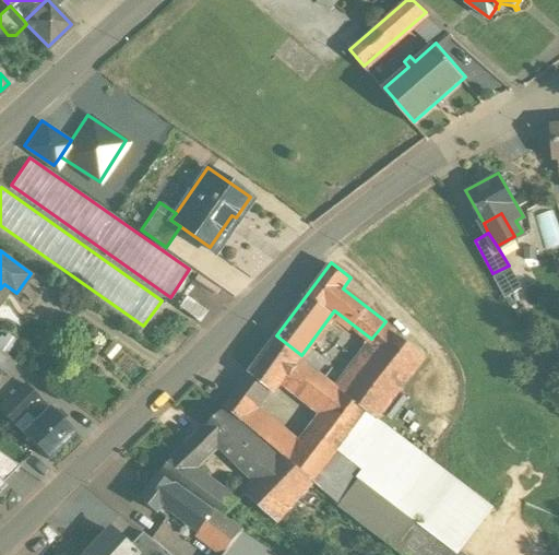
[(509,266),(492,273),(504,295),(521,285),(509,266)]
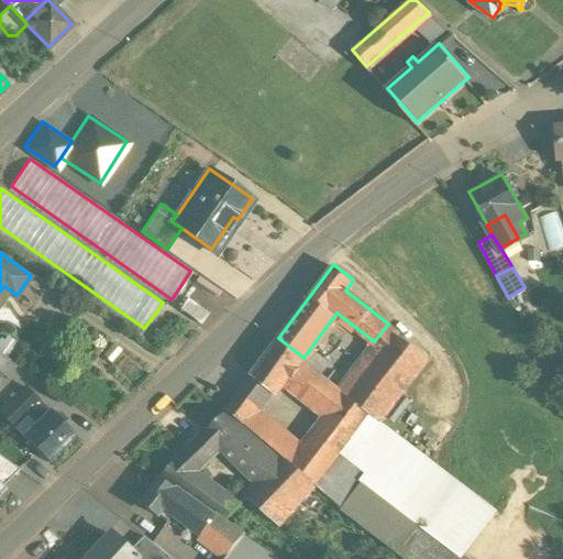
[(352,370),(339,387),(344,392),(370,412),(386,412),(427,363),(385,328),(374,341),(352,370)]
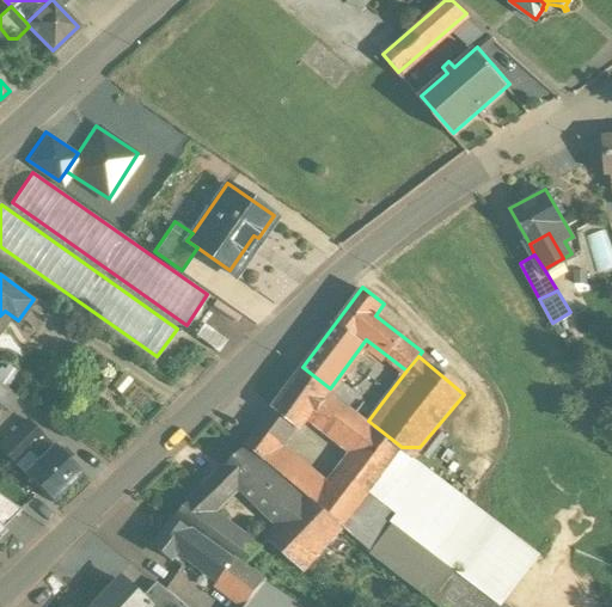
[(279,443),(282,439),(305,409),(355,451),(374,425),(368,421),(355,410),(355,411),(322,385),(300,369),(262,422),(245,443),(265,461),(267,459),(317,502),(329,485),(279,443)]
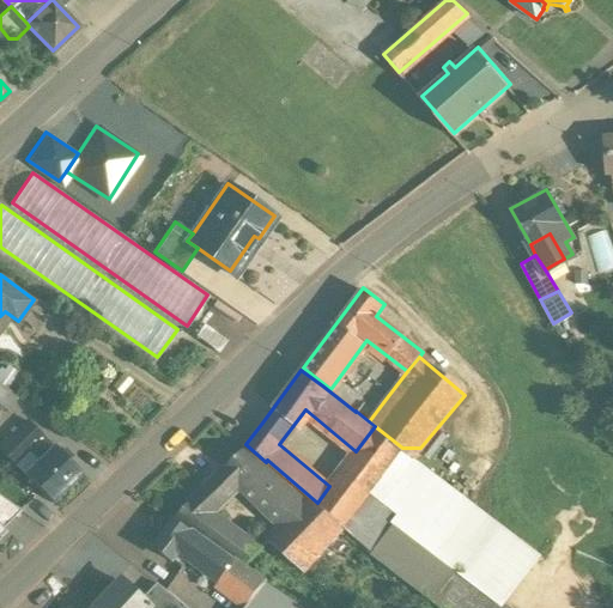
[(18,394),(0,381),(0,405),(7,411),(18,394)]
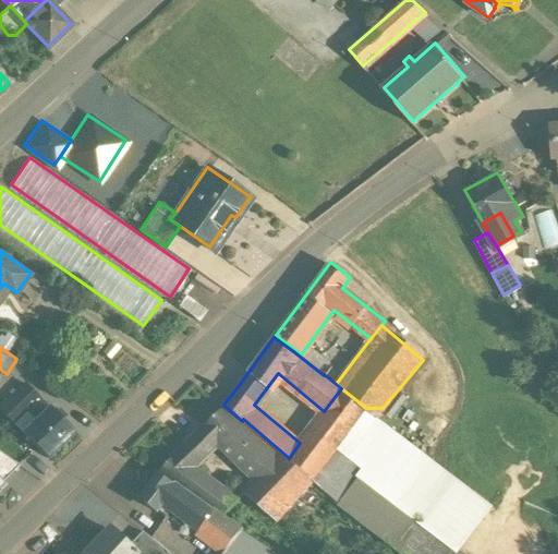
[(4,382),(0,386),(0,407),(25,382),(17,375),(8,385),(4,382)]
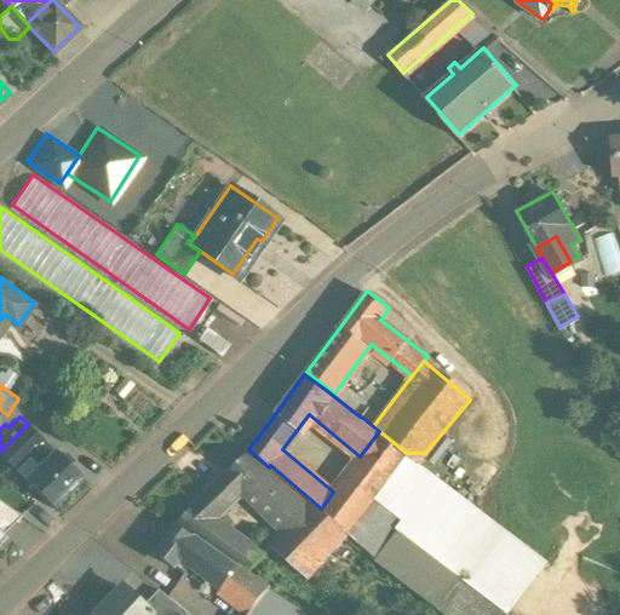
[(28,424),(0,452),(0,453),(15,467),(45,437),(29,423),(28,424)]
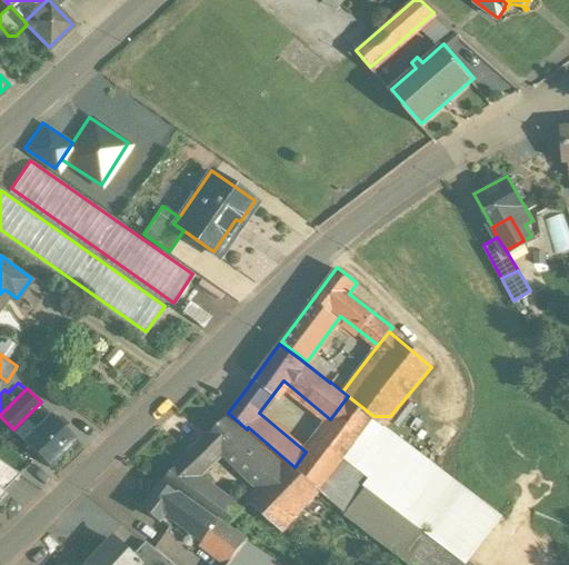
[(293,468),(319,488),(373,416),(348,396),(330,419),(306,452),(295,467),(293,468)]
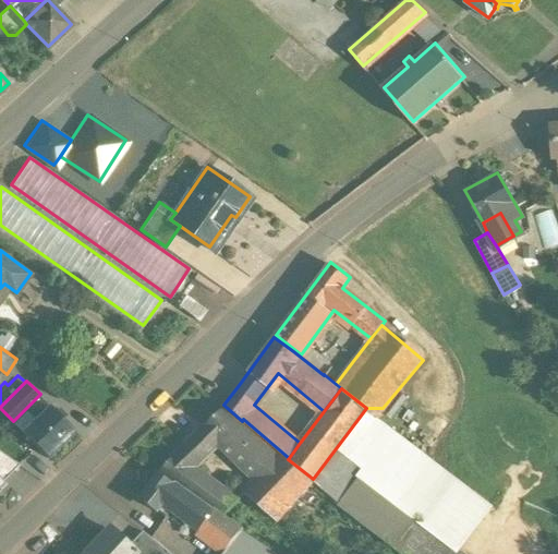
[(53,408),(50,405),(23,432),(47,456),(74,429),(53,408)]
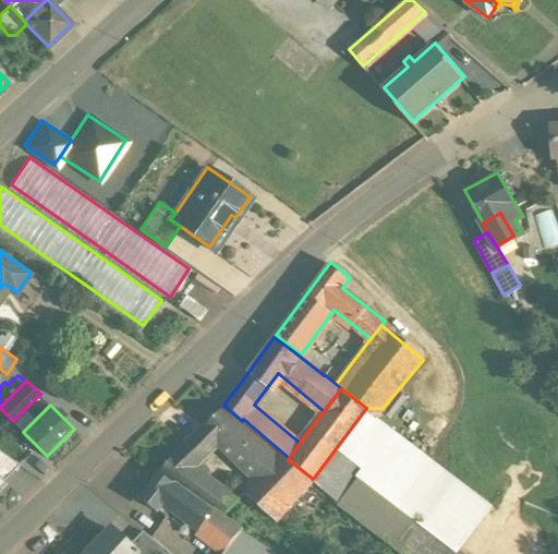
[(218,438),(226,446),(255,474),(274,453),(265,445),(244,426),(222,408),(204,425),(159,470),(213,508),(221,515),(233,498),(222,490),(191,468),(218,438)]
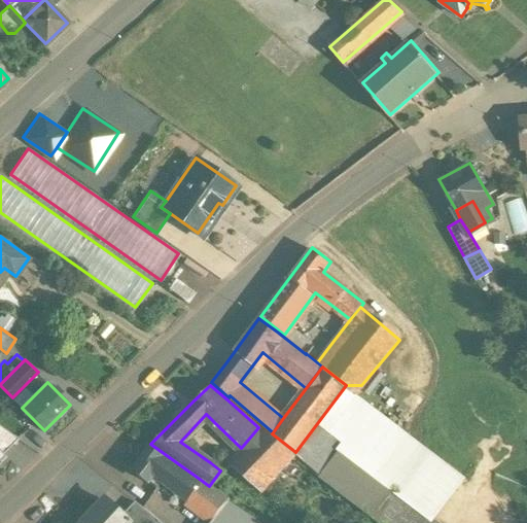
[(461,475),(346,385),(295,452),(385,522),(433,522),(427,518),(461,475)]
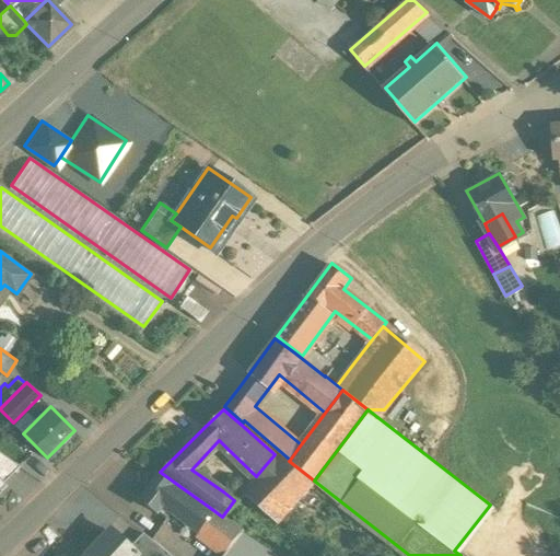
[(19,464),(0,451),(0,477),(2,481),(3,479),(19,464)]
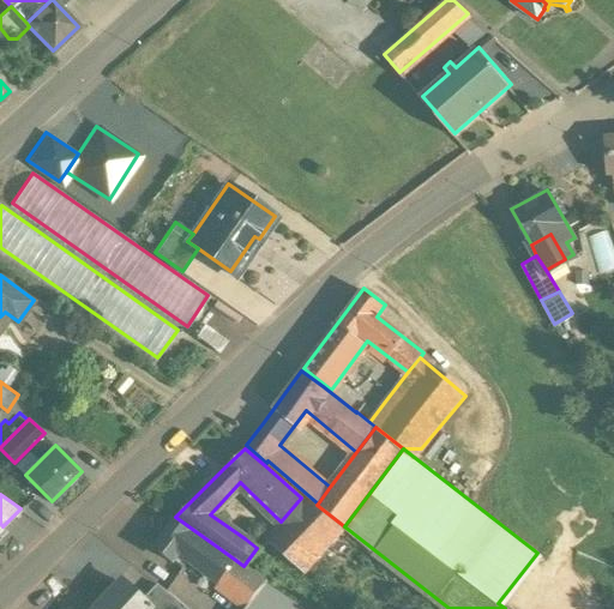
[(339,529),(301,498),(281,522),(266,540),(304,571),(339,529)]
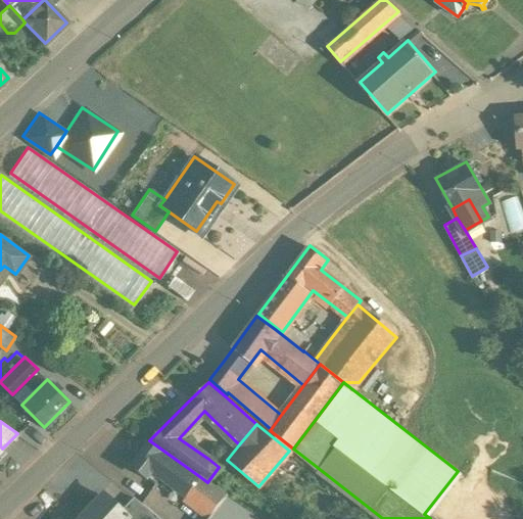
[(161,452),(145,440),(129,464),(145,475),(151,467),(161,452)]
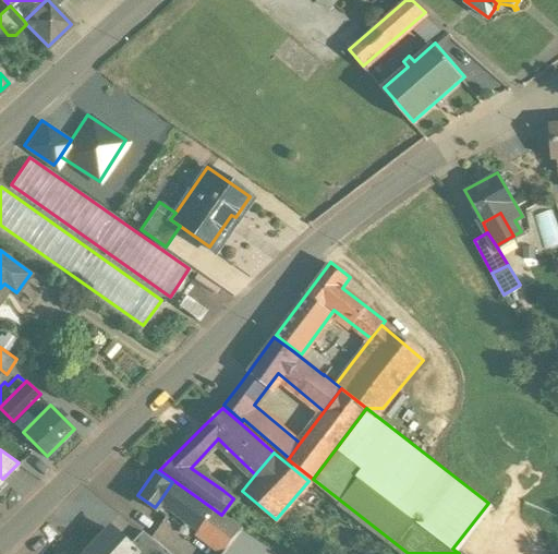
[(211,510),(172,482),(161,498),(199,527),(211,510)]
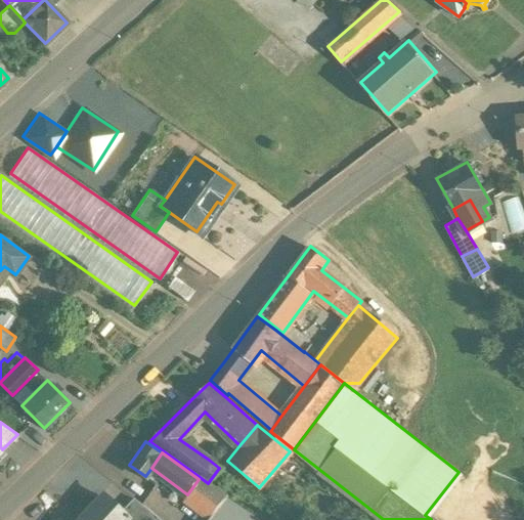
[(200,477),(199,479),(187,494),(183,500),(211,519),(220,506),(227,495),(208,483),(200,477)]
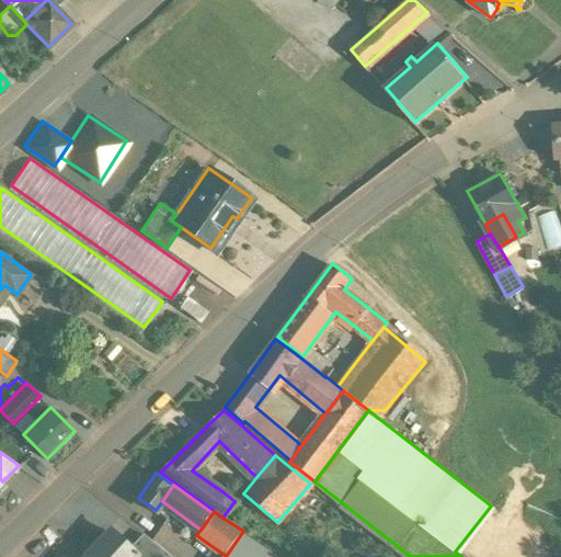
[(127,548),(107,530),(82,556),(83,556),(133,556),(135,556),(127,548)]
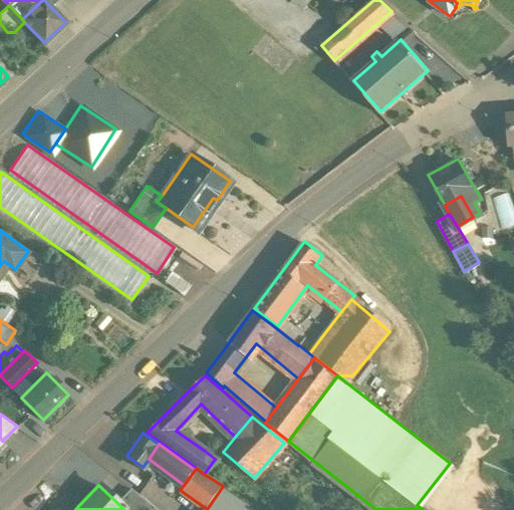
[(250,509),(253,507),(223,486),(216,496),(236,509),(250,509)]
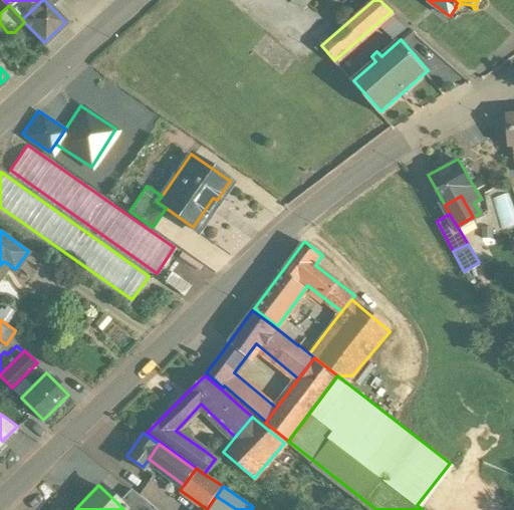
[(158,509),(159,509),(131,487),(116,502),(123,509),(121,509),(158,509)]
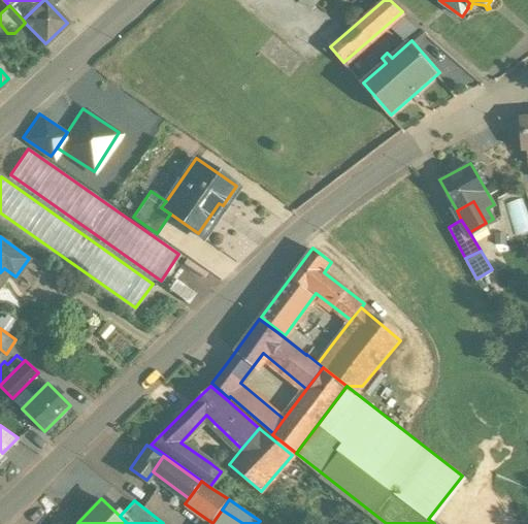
[(257,523),(242,523),(222,510),(212,523),(211,523),(264,523),(260,521),(257,523)]
